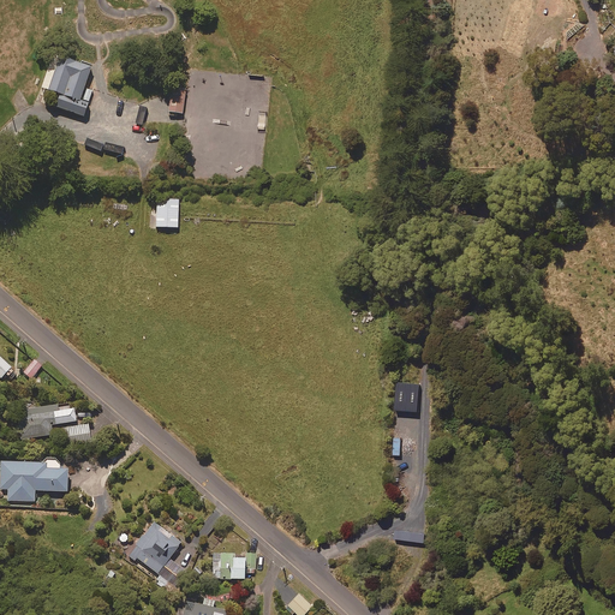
[(91,66),(53,53),(41,87),(58,93),(54,106),(84,115),(93,90),(84,88),(91,66)]
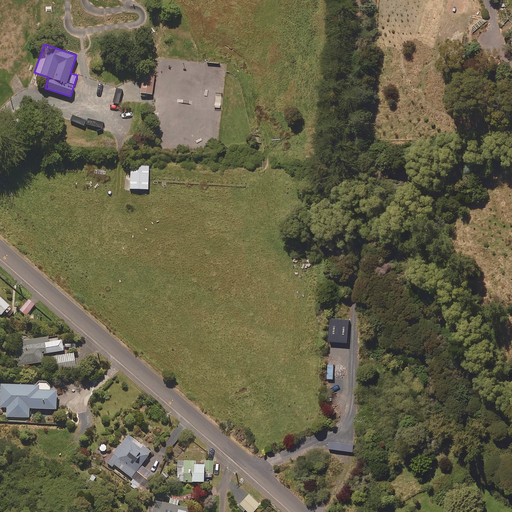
[(155,74),(142,73),(139,93),(152,95),(155,74)]
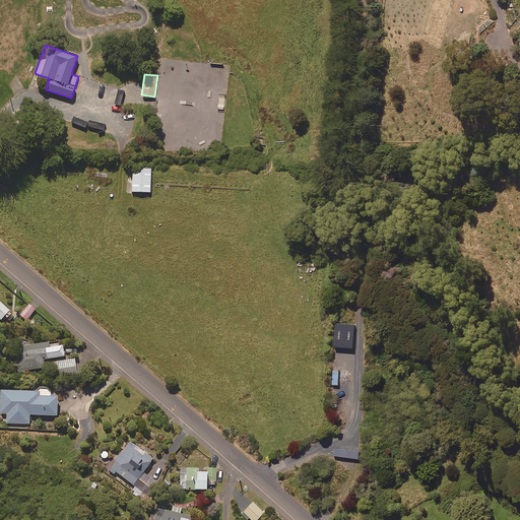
[(95,166),(94,176),(109,177),(110,167),(95,166)]
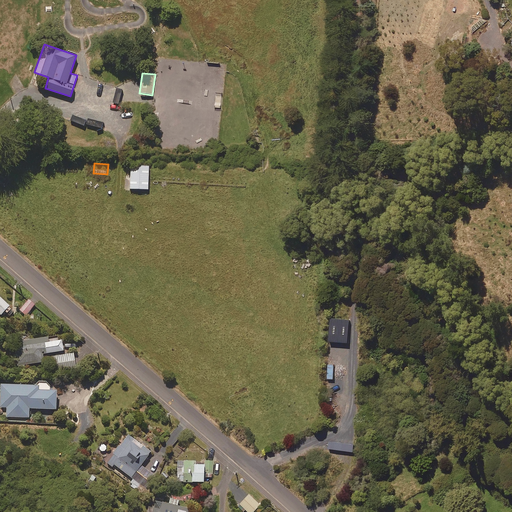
[(148,165),(129,165),(129,188),(148,189),(148,165)]
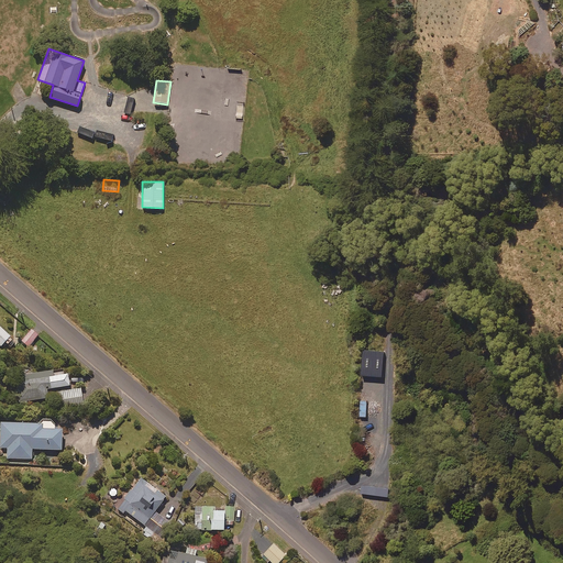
[(11,334),(0,324),(0,343),(1,345),(11,334)]
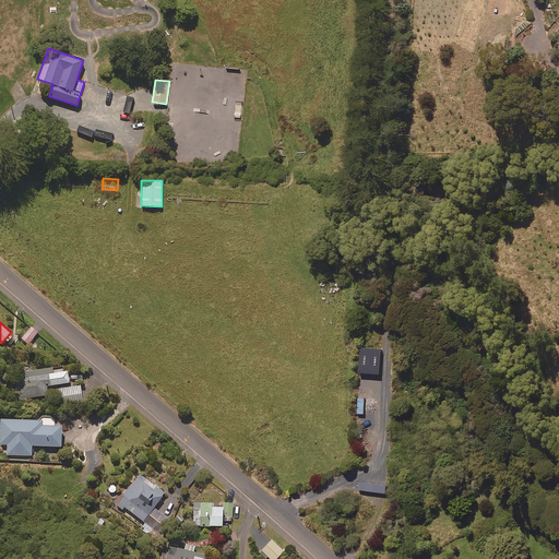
[(40,332),(32,325),(21,339),(30,345),(40,332)]
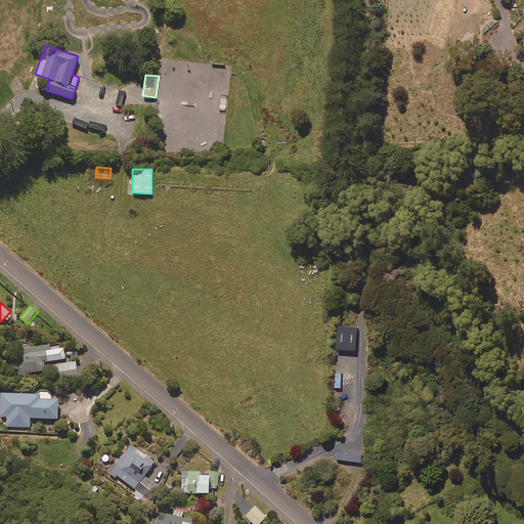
[(64,346),(50,348),(49,343),(14,348),(15,355),(18,374),(45,369),(44,360),(66,357),(64,346)]
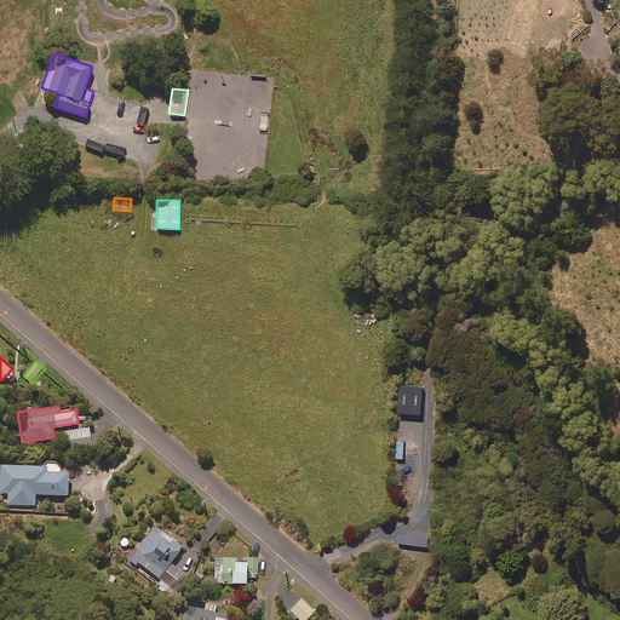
[(1,463),(1,492),(9,493),(9,504),(36,505),(36,493),(69,494),(70,471),(62,470),(62,468),(62,466),(61,465),(61,464),(59,463),(58,461),(57,460),(56,460),(55,459),(52,459),(51,459),(50,460),(49,460),(47,461),(46,463),(45,464),(1,463)]
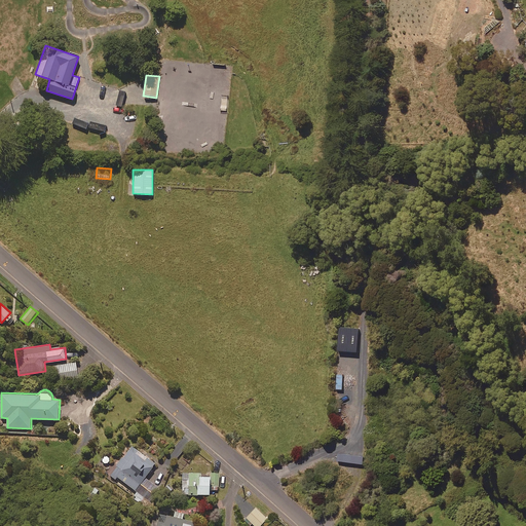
[(137,491),(147,478),(145,477),(156,463),(133,445),(109,475),(115,479),(117,477),(137,491)]
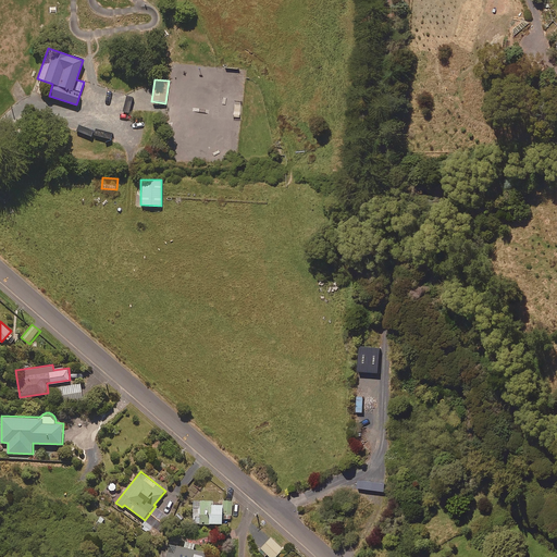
[(213,499),(193,500),(194,523),(224,522),(223,503),(213,503),(213,499)]
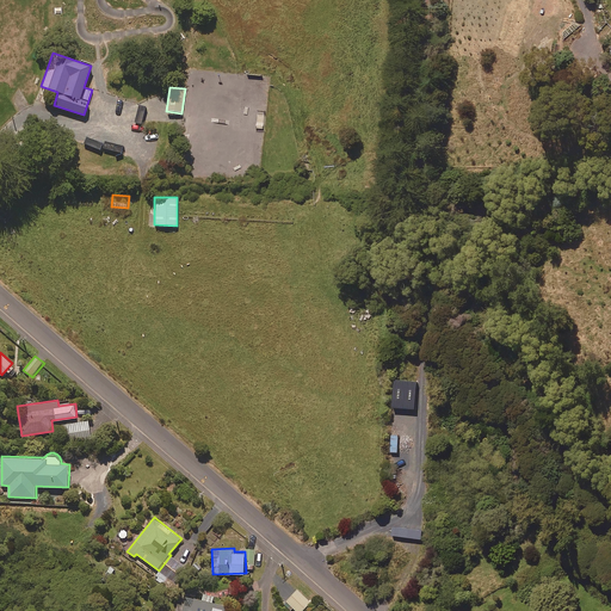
[(171,555),(159,571),(155,575),(162,581),(166,576),(176,584),(186,568),(171,555)]
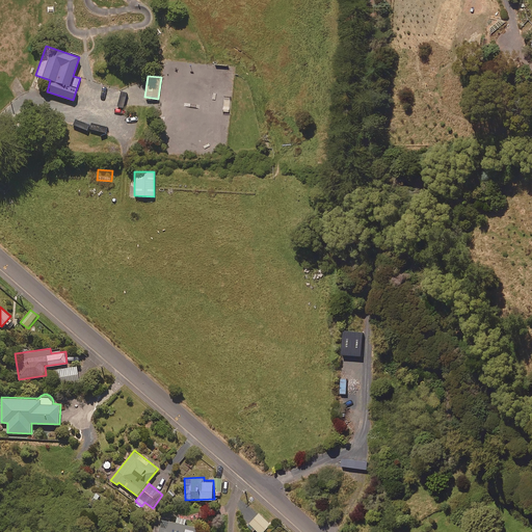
[(263,531),(270,525),(260,513),(249,524),(257,531),(263,531)]
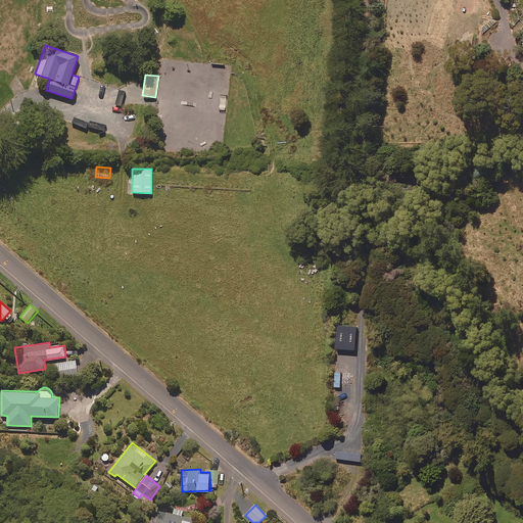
[(197,522),(199,520),(158,509),(153,522),(197,522)]
